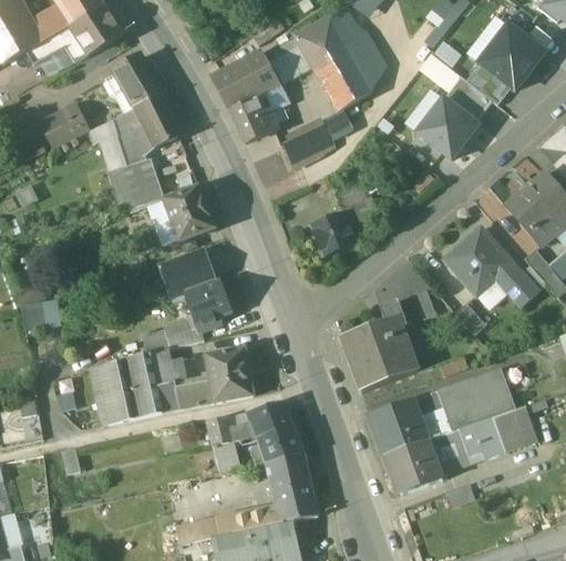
[(0,0),(0,58),(2,63),(24,50),(39,42),(27,21),(14,0),(0,0)]
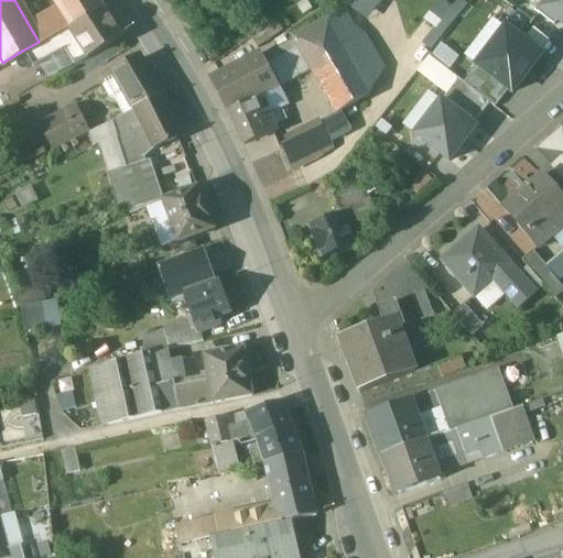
[(63,0),(61,1),(26,21),(39,42),(56,32),(69,24),(104,6),(99,0),(63,0)]
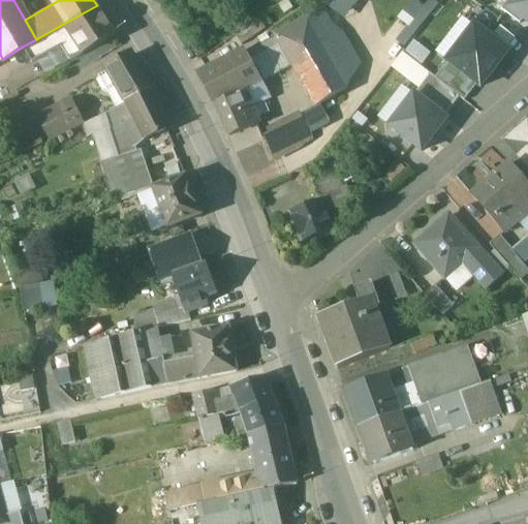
[(346,16),(358,0),(325,0),(346,16)]
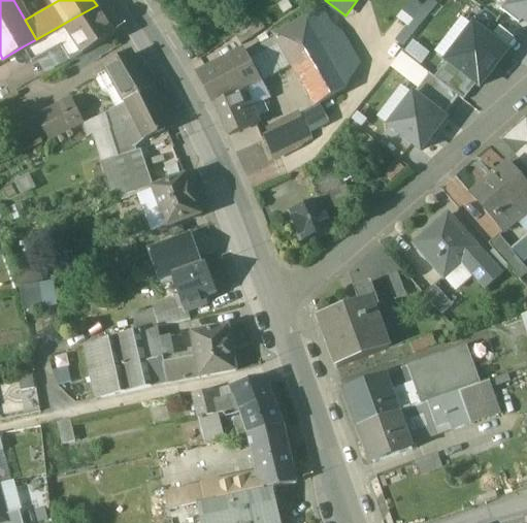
[(516,0),(511,6),(526,18),(526,0),(516,0)]
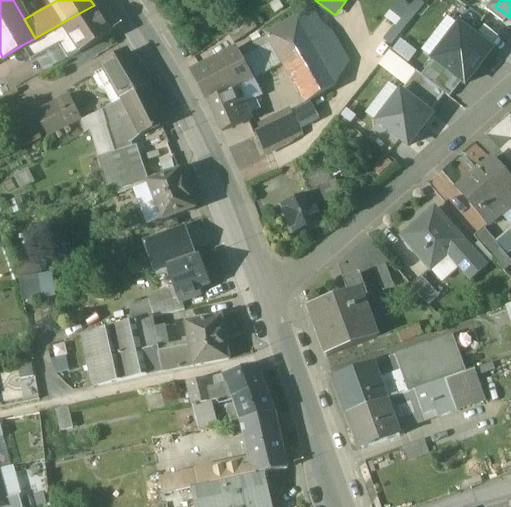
[(94,5),(63,22),(79,47),(110,29),(94,5)]
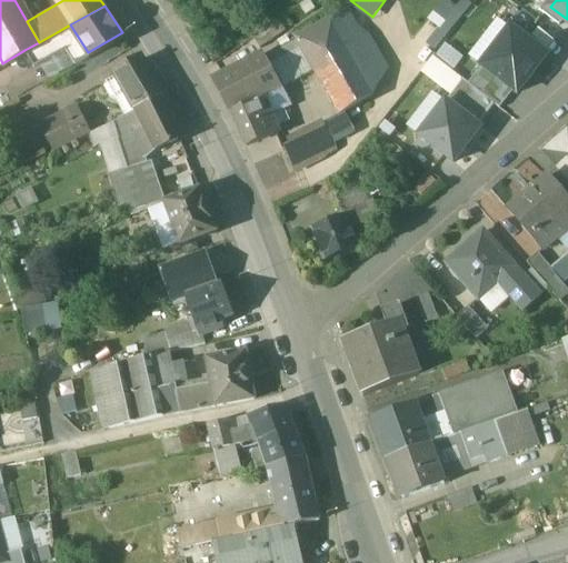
[(360,36),(346,8),(328,18),(371,92),(385,67),(365,32),(360,36)]
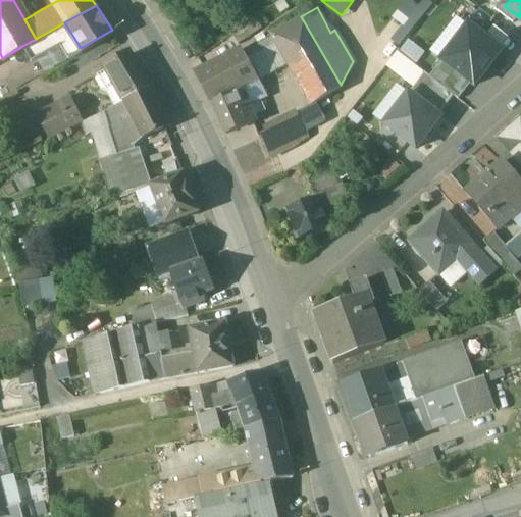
[(255,14),(231,31),(238,40),(261,24),(255,14)]
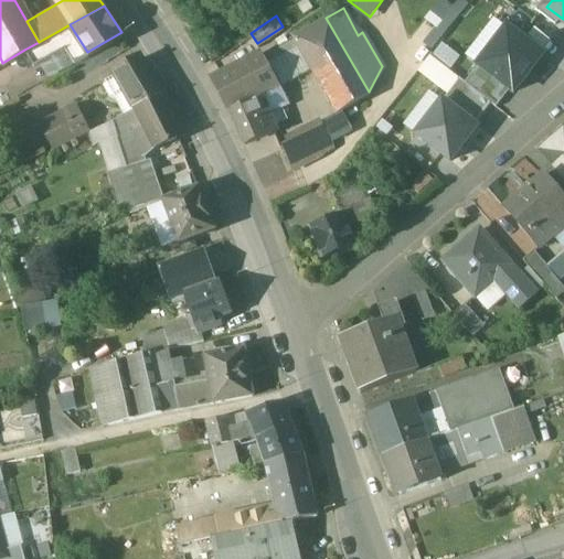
[(294,36),(336,110),(369,92),(326,18),(294,36)]
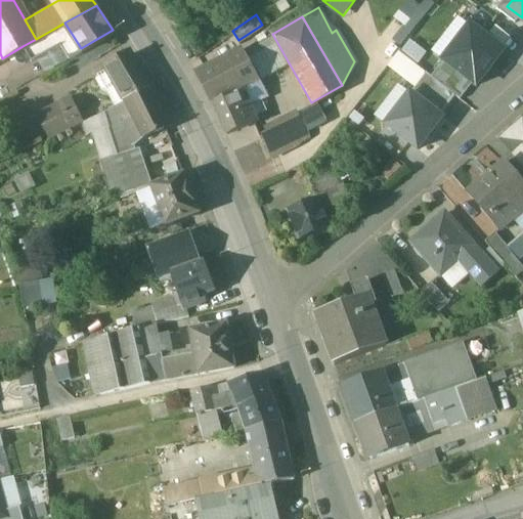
[(81,48),(64,23),(52,30),(59,40),(60,42),(69,55),(81,48)]
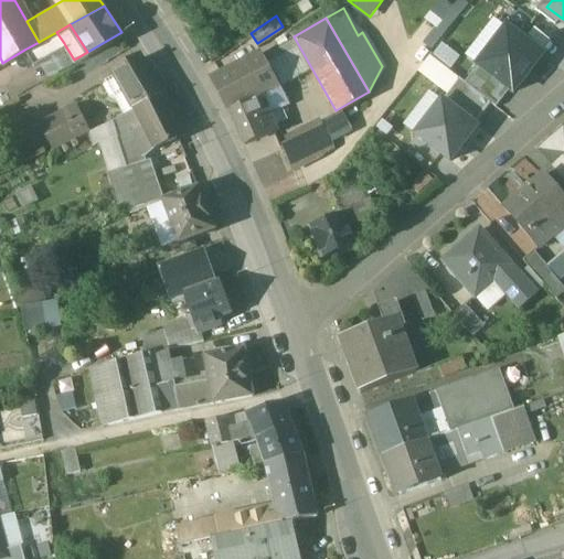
[(541,52),(507,25),(479,63),(510,86),(512,88),(541,52)]
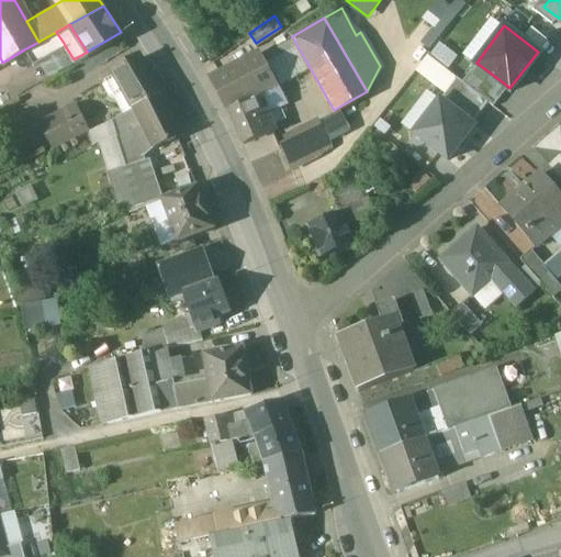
[(38,42),(24,49),(33,63),(65,45),(64,43),(56,32),(38,42)]
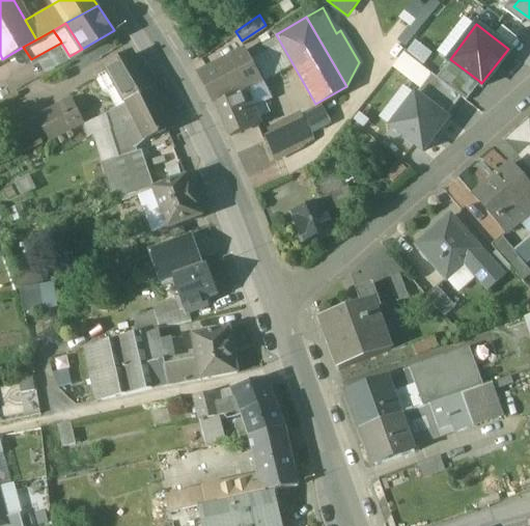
[(416,36),(407,47),(423,61),(433,50),(416,36)]
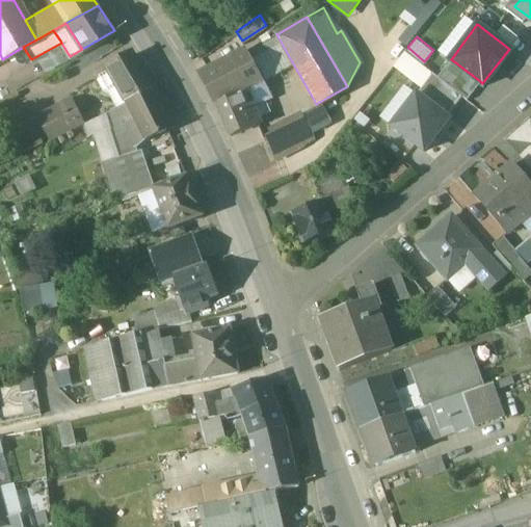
[(155,86),(133,50),(107,63),(108,66),(117,82),(108,87),(117,104),(127,99),(127,100),(155,86)]
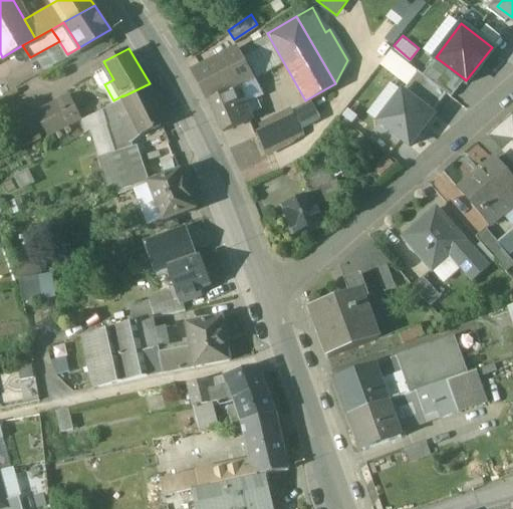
[(237,48),(195,71),(209,98),(235,84),(252,75),(237,48)]
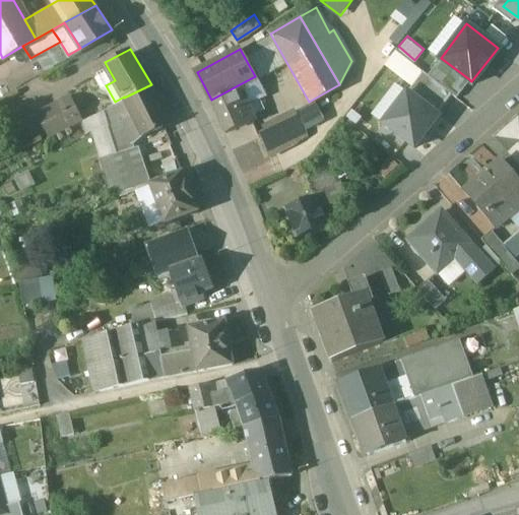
[(469,79),(441,58),(428,74),(451,91),(456,97),(469,79)]
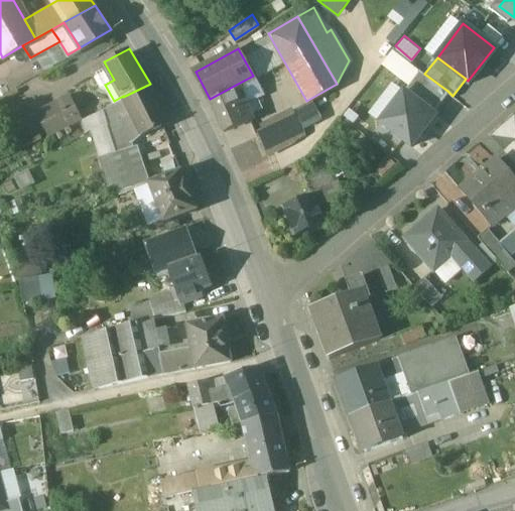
[(105,64),(96,68),(95,73),(100,83),(105,85),(114,80),(105,64)]
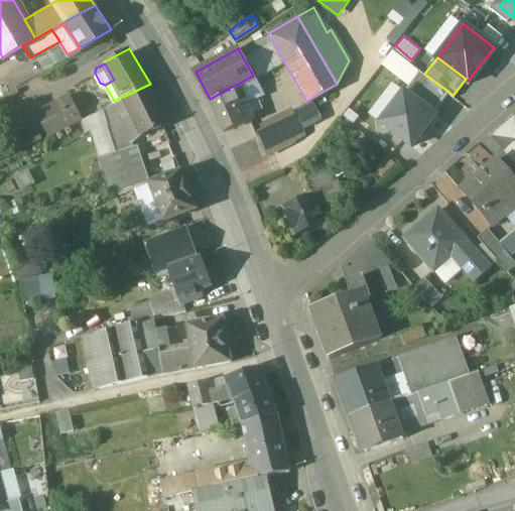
[(432,110),(447,91),(418,69),(404,89),(432,110)]
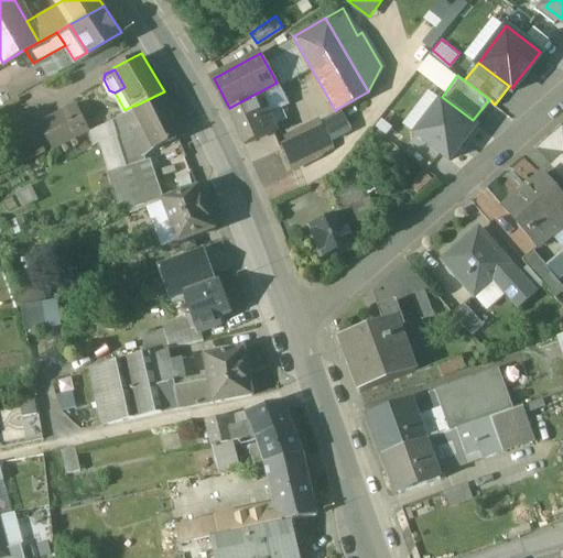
[(164,91),(134,106),(153,145),(183,130),(164,91)]
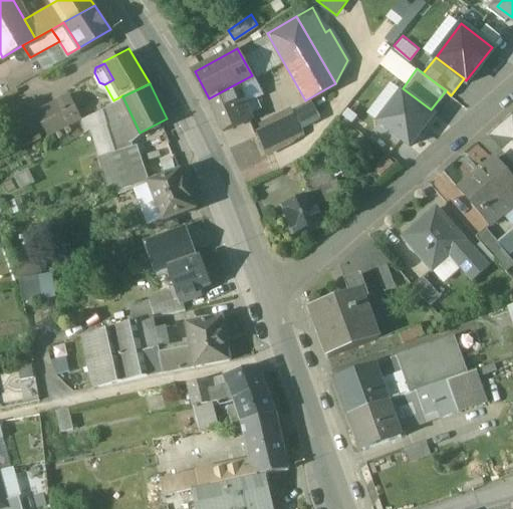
[(235,84),(209,98),(223,130),(248,115),(235,84)]
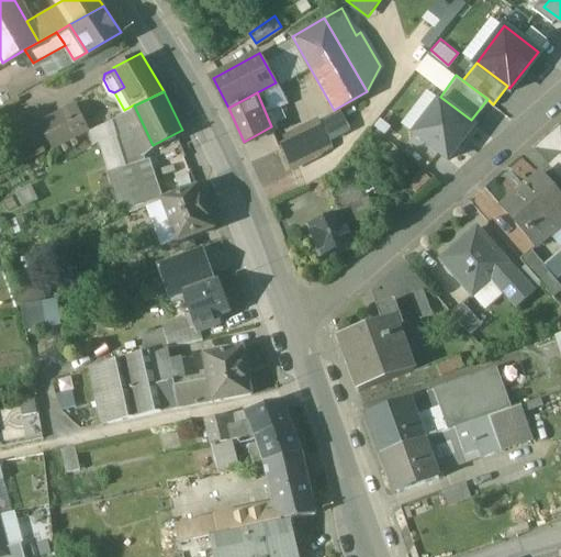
[(471,120),(440,97),(413,133),(447,159),(475,123),(471,120)]
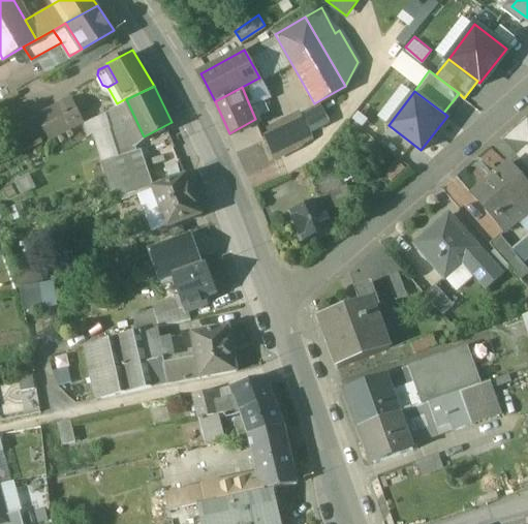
[(70,96),(38,113),(51,137),(83,120),(70,96)]
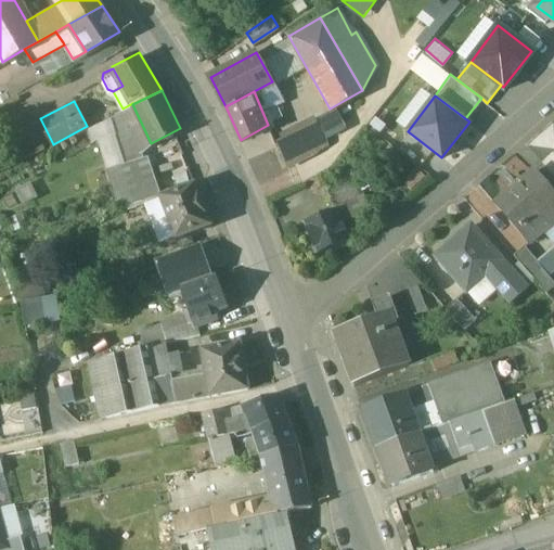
[(123,109),(108,116),(121,157),(140,148),(151,143),(132,104),(132,103),(123,109)]
